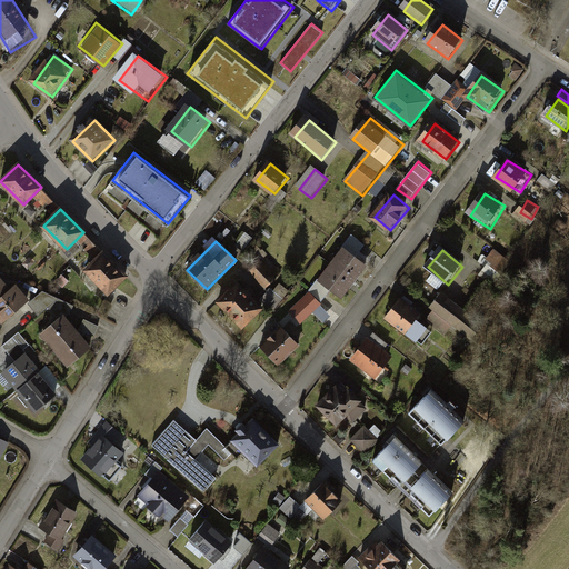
[(343,251),(331,267),(353,283),(366,268),(343,251)]
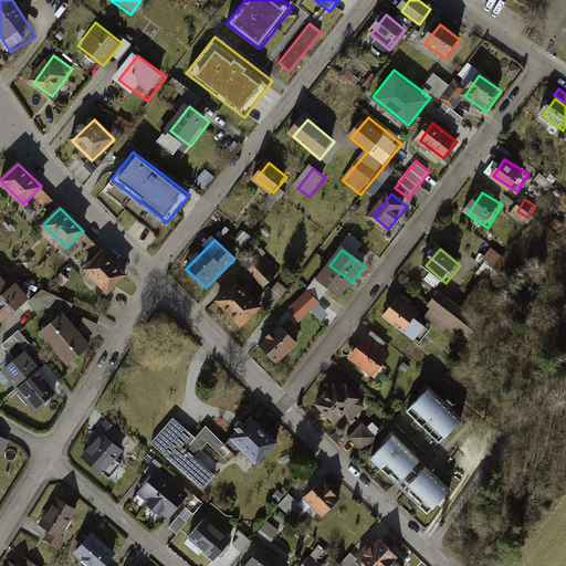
[(126,274),(104,251),(86,269),(108,292),(126,274)]
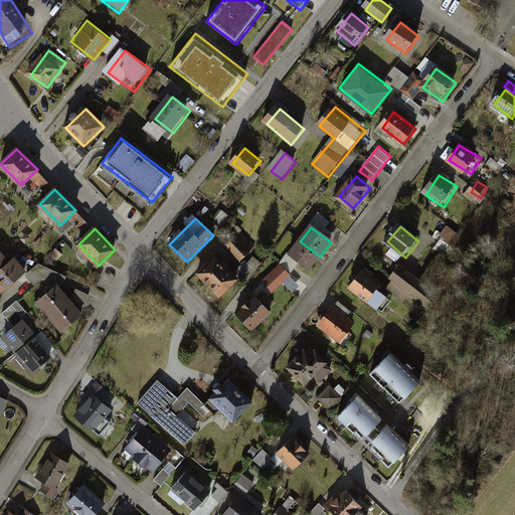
[(461,240),(446,228),(432,247),(447,259),(461,240)]
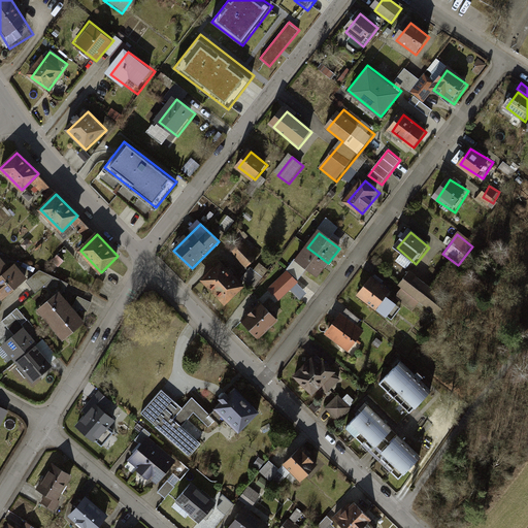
[(246,241),(234,254),(248,268),(260,256),(246,241)]
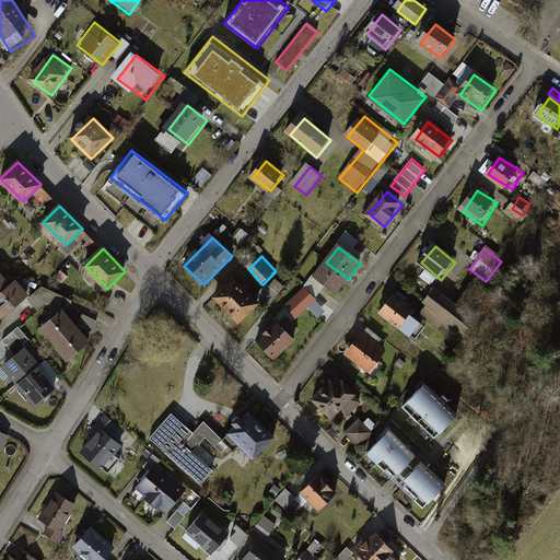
[(326,263),(314,278),(336,294),(348,279),(326,263)]
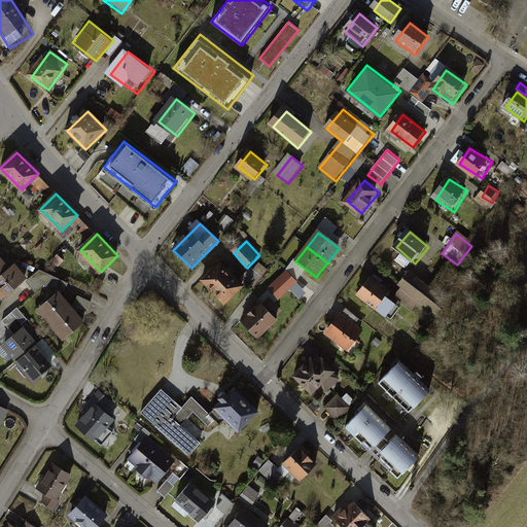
[(0,276),(9,269),(0,258),(0,276)]
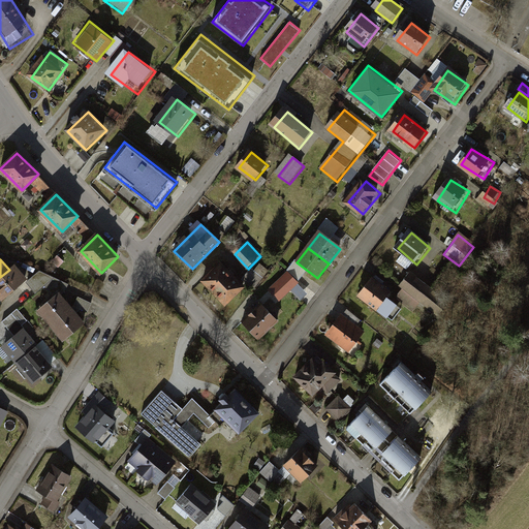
[(223,261),(201,283),(228,309),(249,287),(223,261)]
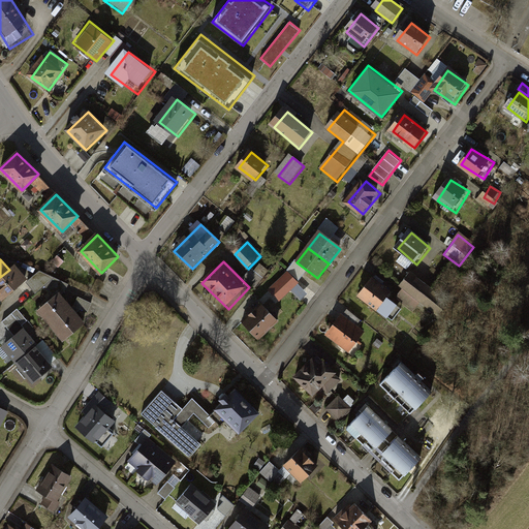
[(14,266),(9,270),(0,277),(0,293),(1,292),(5,297),(26,279),(14,266)]
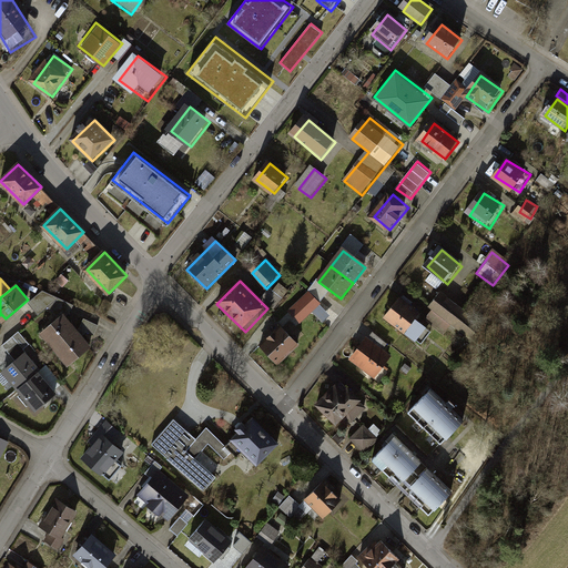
[(44,291),(29,302),(39,314),(49,306),(59,297),(44,291)]
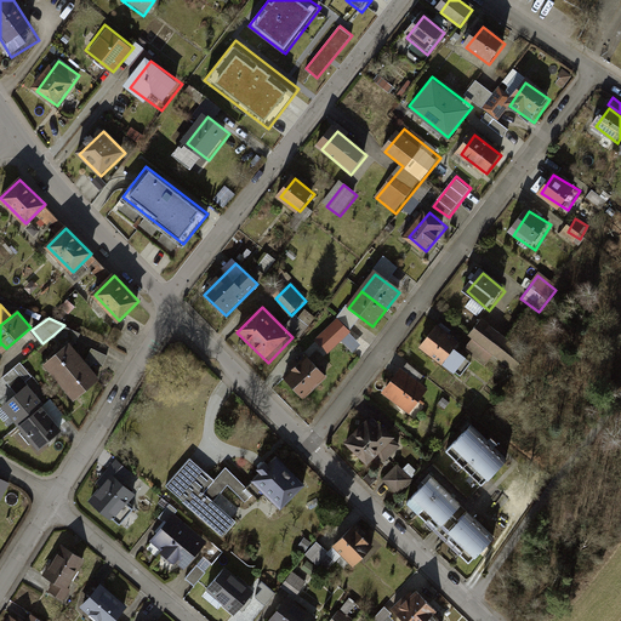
[(480,322),(459,349),(483,368),(493,354),(507,365),(519,351),(480,322)]
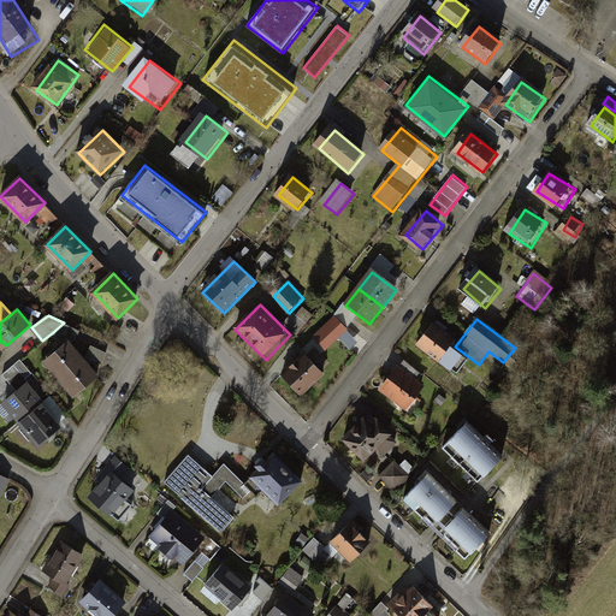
[(82,330),(64,323),(53,332),(64,345),(67,342),(71,344),(77,339),(82,330)]
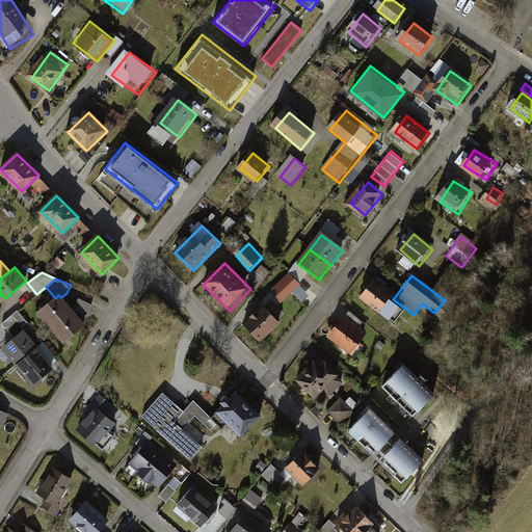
[(294,280),(278,291),(286,299),(300,288),(294,280)]
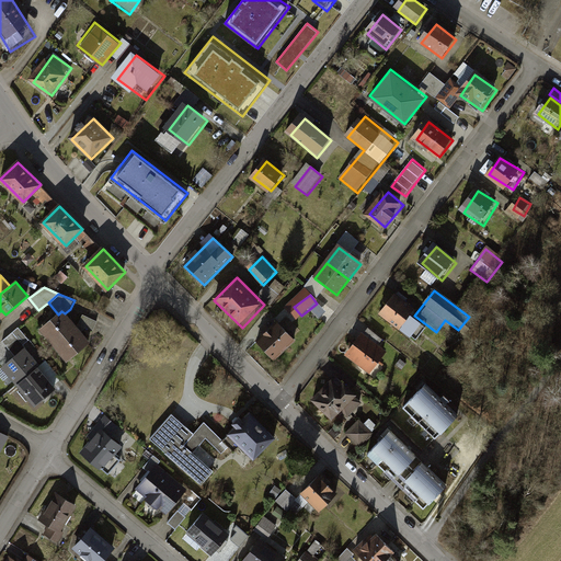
[(400,297),(384,318),(400,331),(416,309),(400,297)]
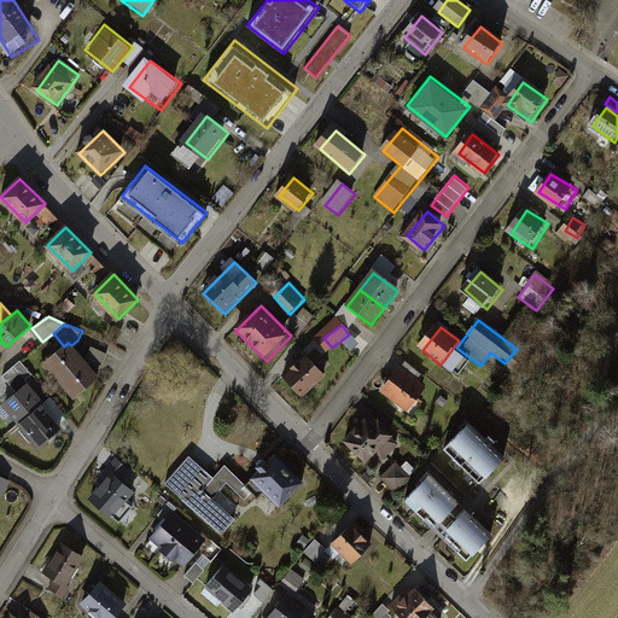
[(45,362),(59,379),(82,360),(71,345),(68,343),(64,347),(45,362)]
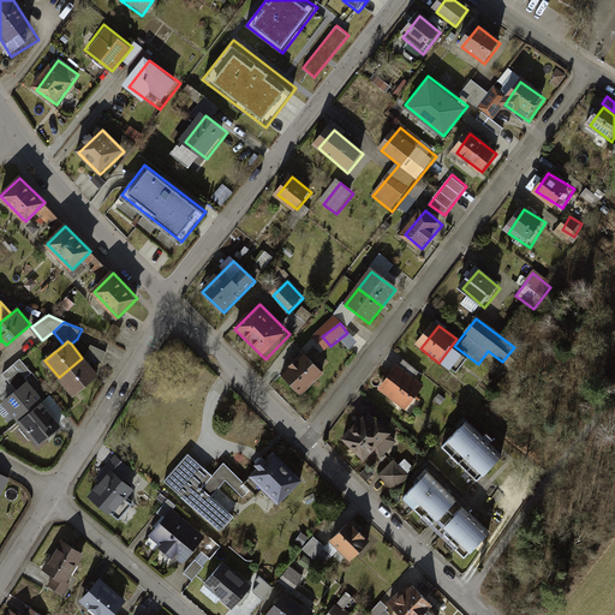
[(107,352),(91,345),(87,354),(102,363),(107,352)]
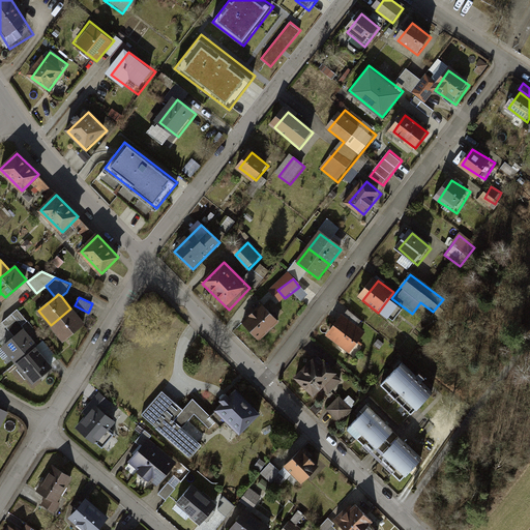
[(244,323),(264,343),(283,324),(263,304),(244,323)]
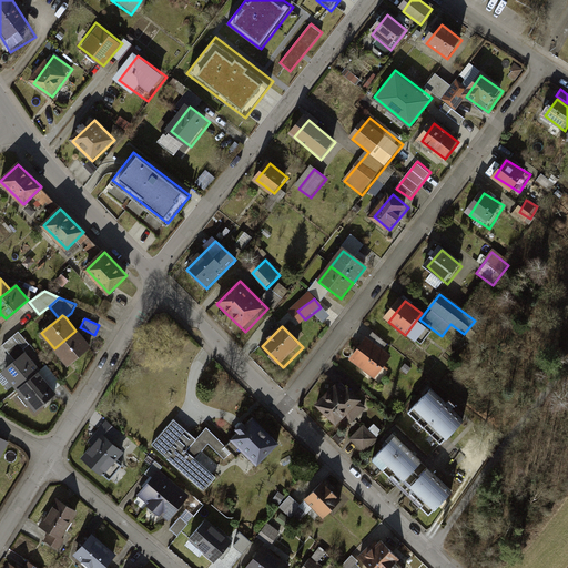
[(54,348),(69,365),(90,348),(75,331),(54,348)]
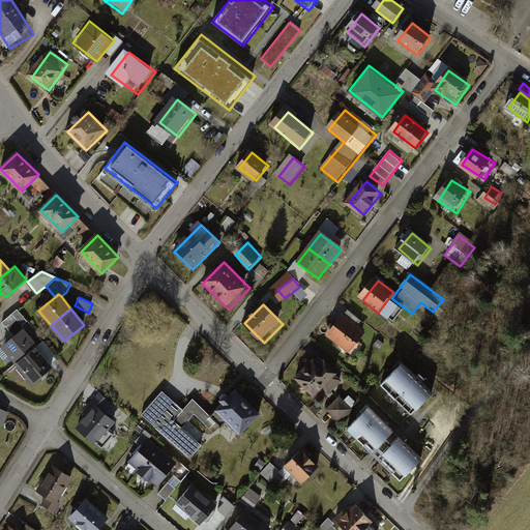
[(345,319),(331,337),(352,353),(365,334),(345,319)]
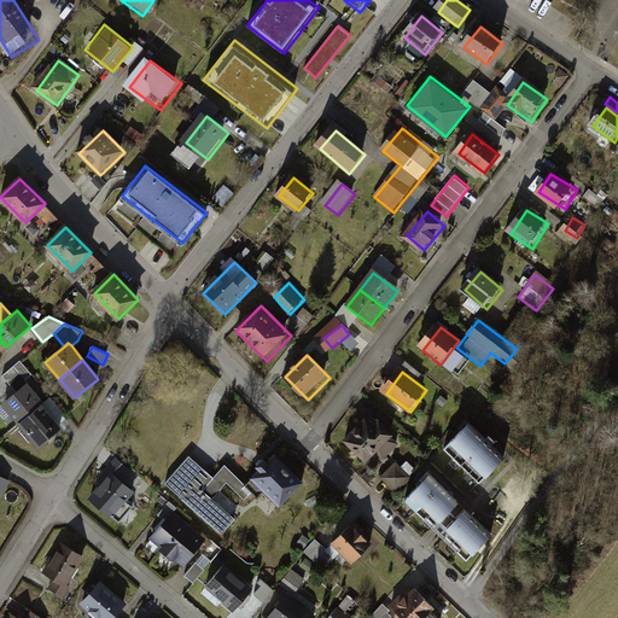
[(28,382),(1,403),(17,421),(42,400),(28,382)]
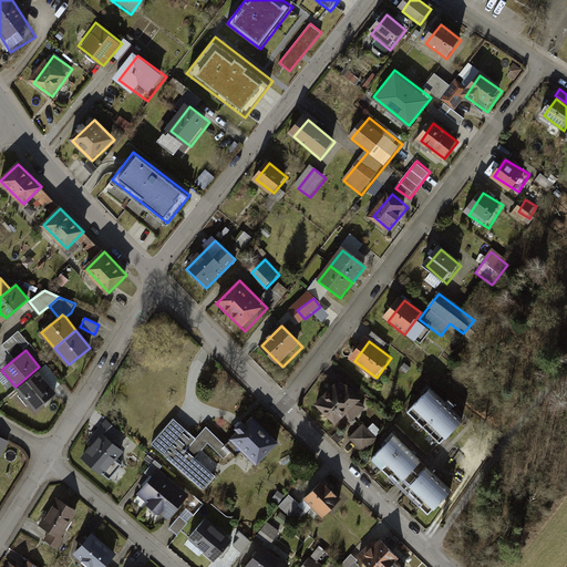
[(39,371),(17,389),(35,410),(57,392),(39,371)]
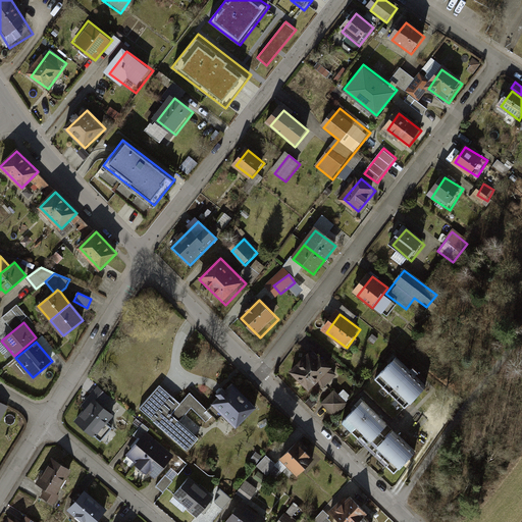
[(309,352),(290,371),(317,398),(335,378),(309,352)]
